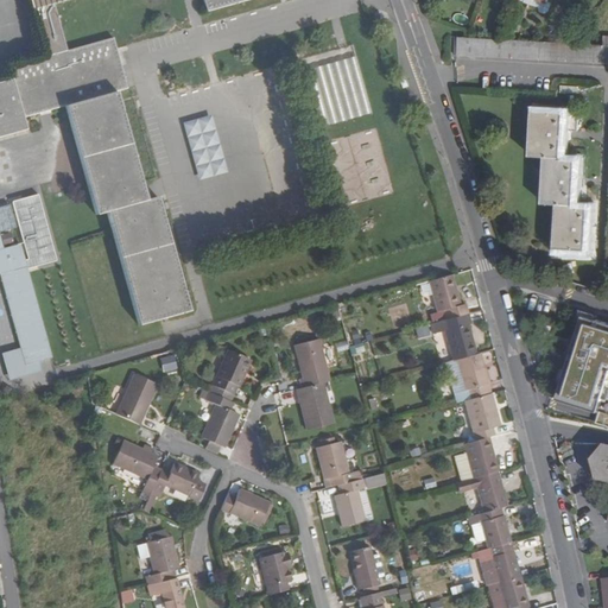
[(29,0),(45,57),(10,68),(24,119),(65,107),(95,214),(107,211),(113,230),(114,235),(128,290),(139,325),(189,311),(157,197),(146,201),(116,93),(127,89),(113,38),(67,51),(54,5),(70,0),(29,0)]
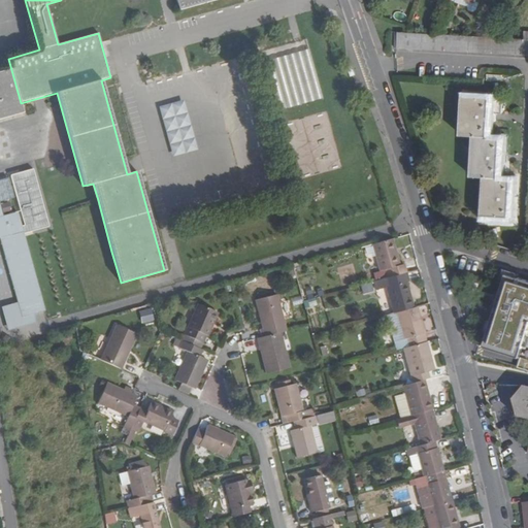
[(176,0),(179,10),(215,0),(176,0)]
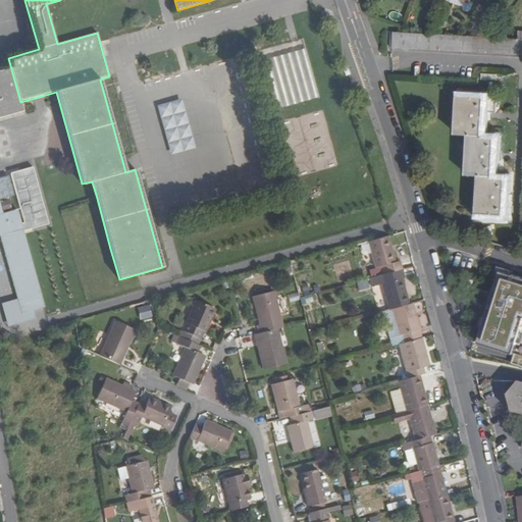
[(209,10),(227,4),(225,0),(220,0),(207,4),(209,10)]
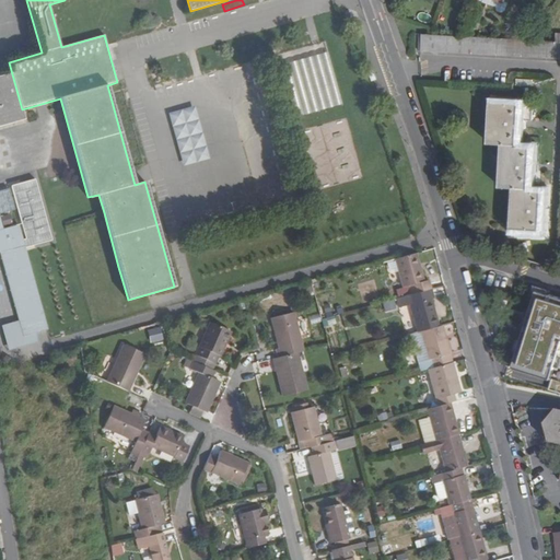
[(473,0),(473,1),(474,1),(479,3),(479,1),(496,7),(497,11),(502,12),(506,10),(509,4),(504,2),(504,0),(473,0)]
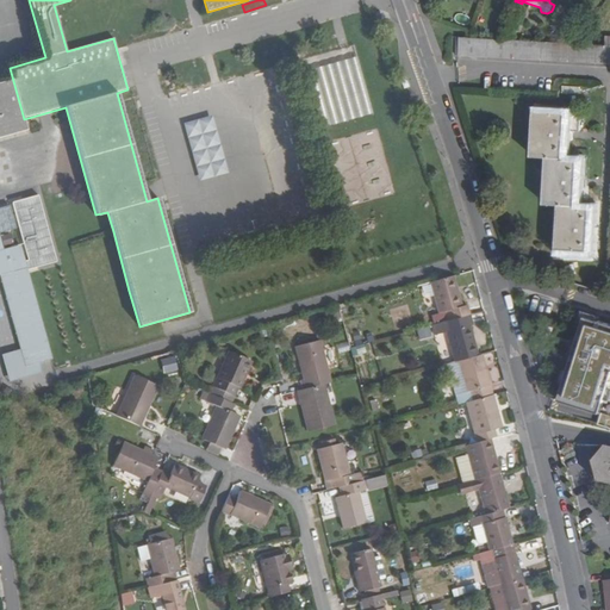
[(460,37),(459,55),(461,55),(609,63),(609,36),(607,36),(607,45),(503,39),(460,37)]
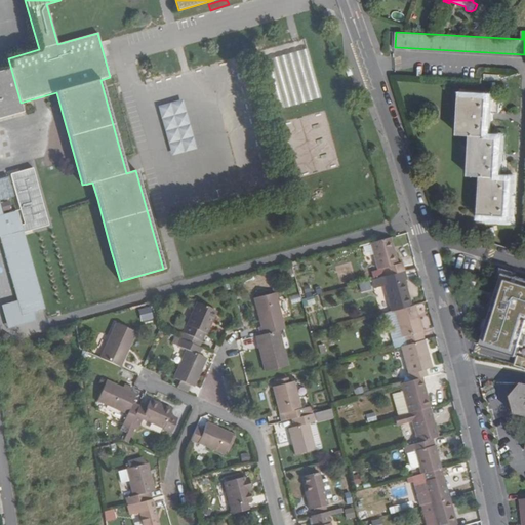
[(299,51),(268,59),(281,109),(321,97),(308,49),(299,51)]
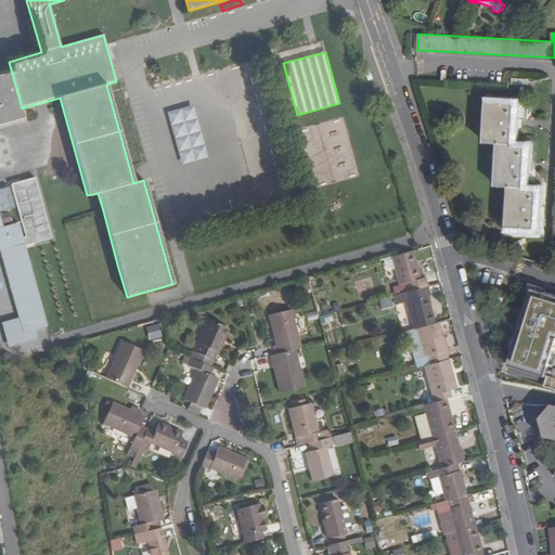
[(0,75),(0,125),(24,118),(11,73),(0,75)]
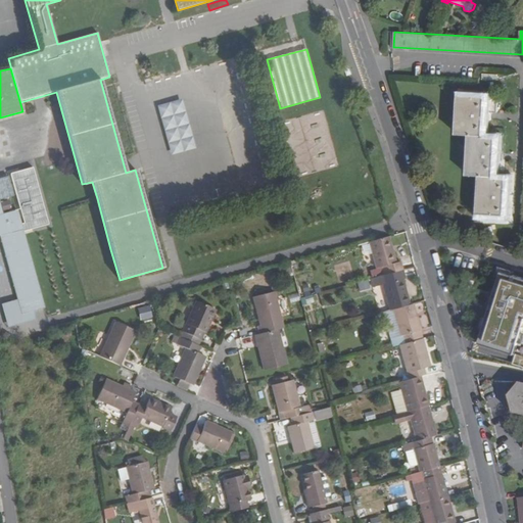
[(468,175),(480,175),(478,215),(508,217),(510,177),(496,176),(498,136),(486,135),(488,95),(459,94),(457,133),(470,134),(468,175)]
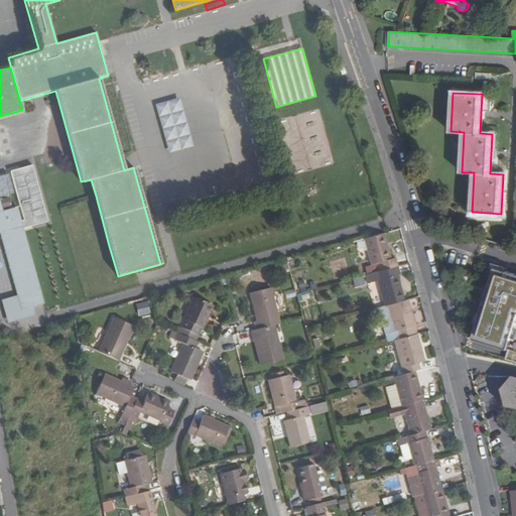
[(194,146),(180,99),(156,105),(169,152),(194,146)]
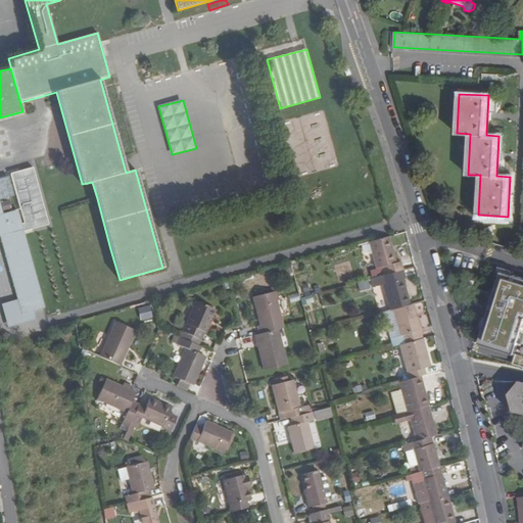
[(298,175),(312,173),(311,167),(297,169),(298,175)]
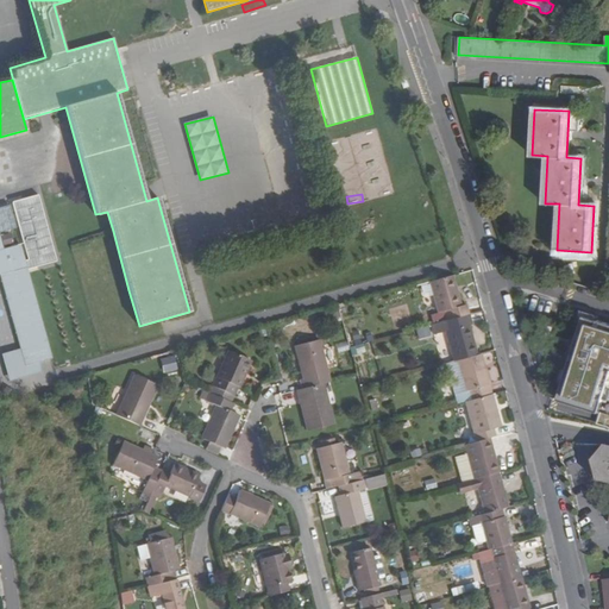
[(0,278),(1,278),(5,288),(27,369),(51,363),(55,362),(35,292),(25,258),(23,249),(4,253),(0,240),(0,236),(17,231),(11,209),(0,212),(0,278)]
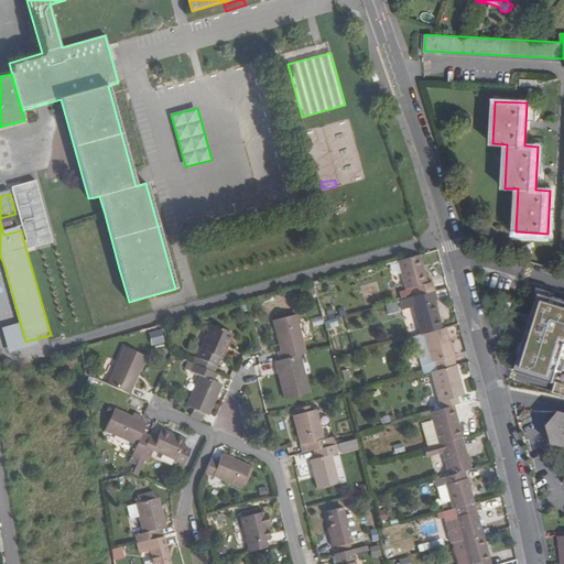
[(486,256),(499,260),(500,253),(488,250),(486,256)]
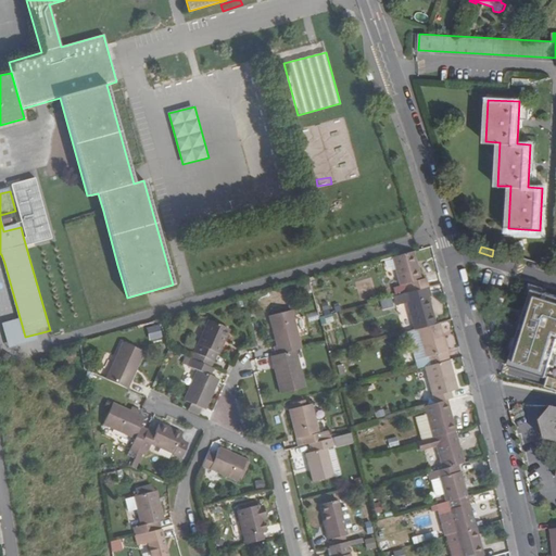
[(401,287),(406,285),(408,292),(426,288),(429,287),(427,278),(421,279),(414,252),(392,257),(401,287)]
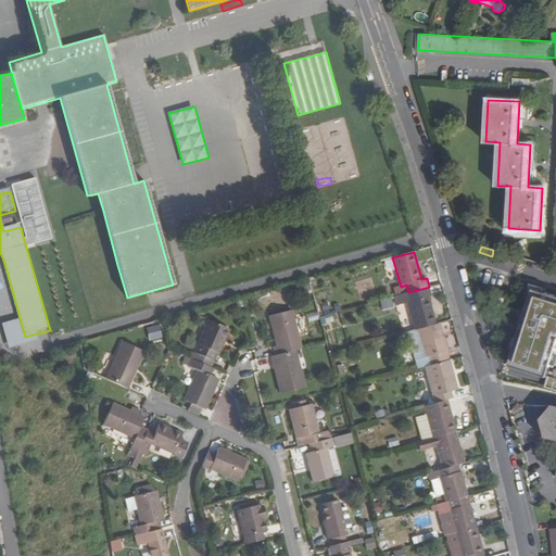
[(392,260),(386,262),(392,281),(399,279),(392,260)]
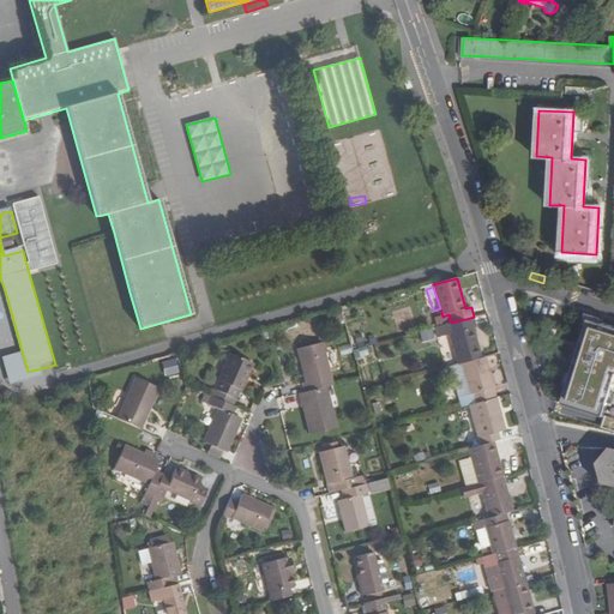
[(438,337),(450,333),(458,365),(462,363),(481,357),(474,329),(477,327),(474,317),(470,318),(451,323),(435,327),(438,337)]
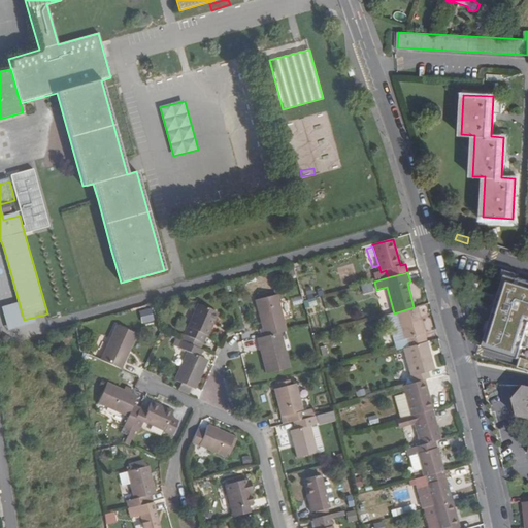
[(527,282),(505,274),(483,345),(519,357),(527,325),(527,282)]
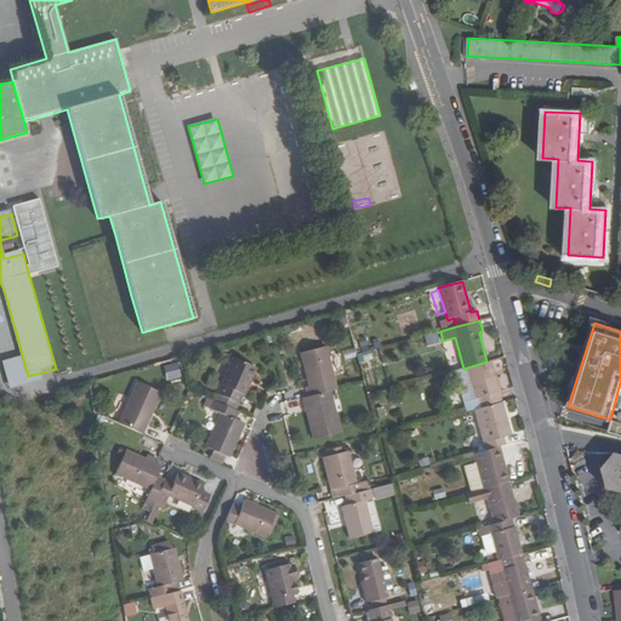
[(308,385),(305,385),(307,397),(330,391),(337,389),(325,346),(301,353),(308,385)]
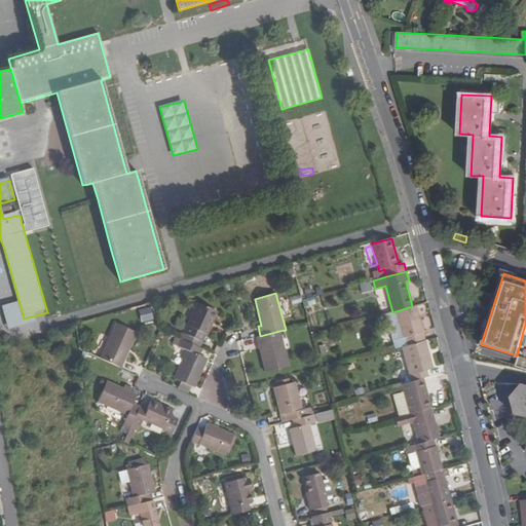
[(303,301),(304,307),(315,305),(314,299),(303,301)]
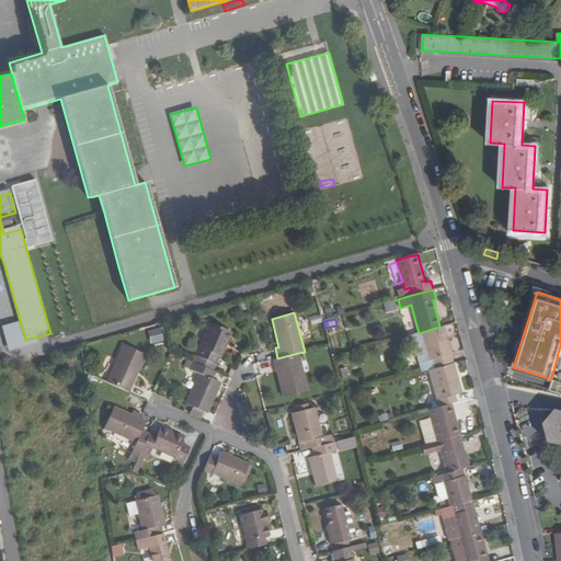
[(198,348),(197,347),(194,355),(196,356),(193,362),(213,371),(219,356),(220,357),(232,332),(210,323),(198,348)]
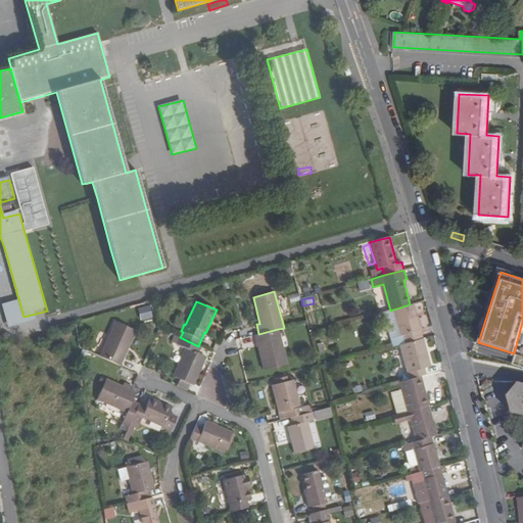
[(150,304),(138,307),(141,321),(153,318),(150,304)]
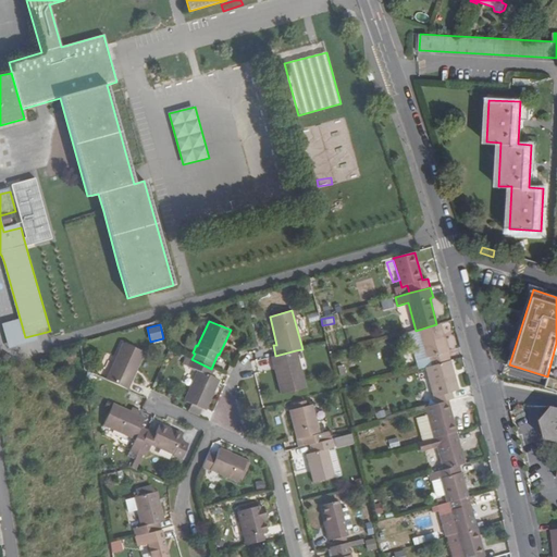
[(436,324),(419,330),(429,367),(450,360),(441,324),(436,324)]
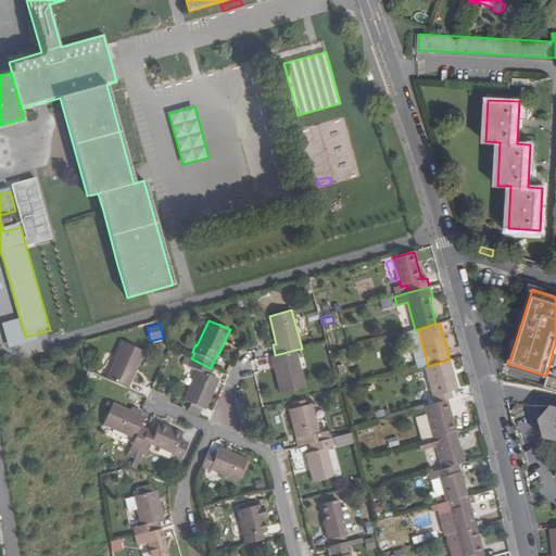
[(144,352),(123,342),(105,378),(127,389),(144,352)]
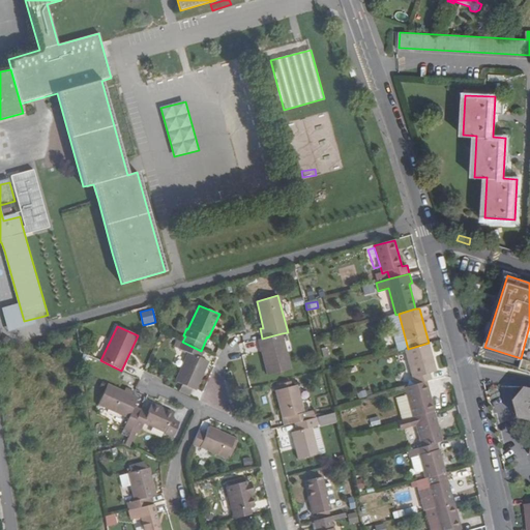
[(268,375),(291,369),(282,333),(262,339),(258,340),(268,375)]
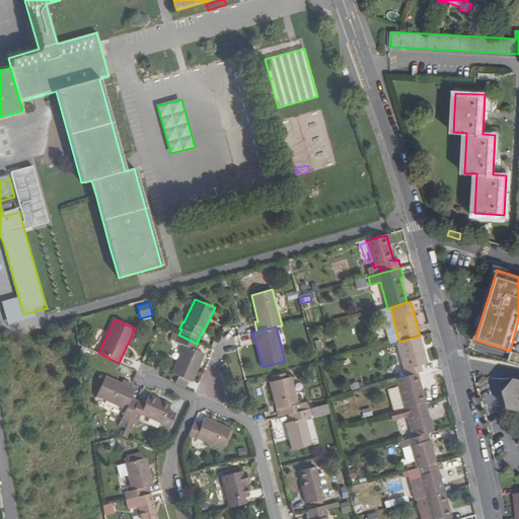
[(205,354),(197,350),(200,344),(197,344),(178,335),(175,342),(183,345),(171,373),(179,377),(189,381),(192,382),(205,354)]
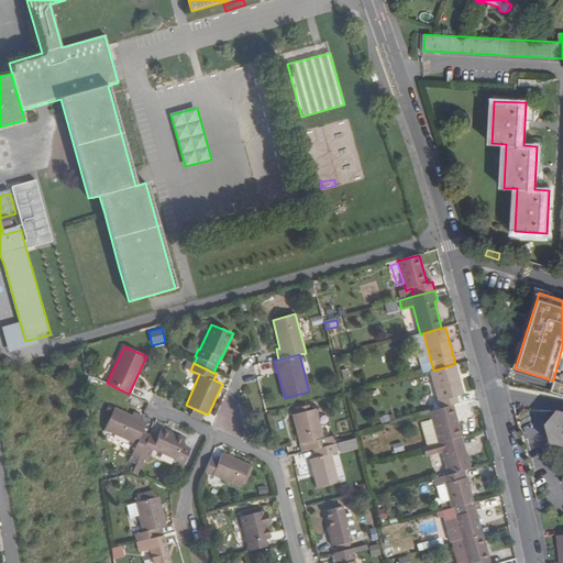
[(433,371),(430,372),(441,409),(451,406),(457,404),(455,396),(463,394),(455,364),(433,371)]
